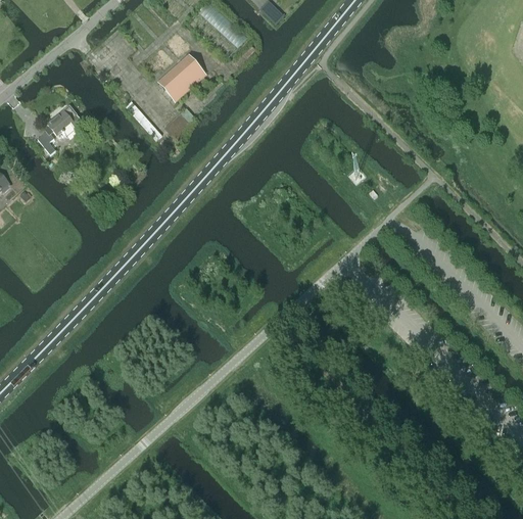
[(275,5),(267,14),(276,22),(284,14),(275,5)]
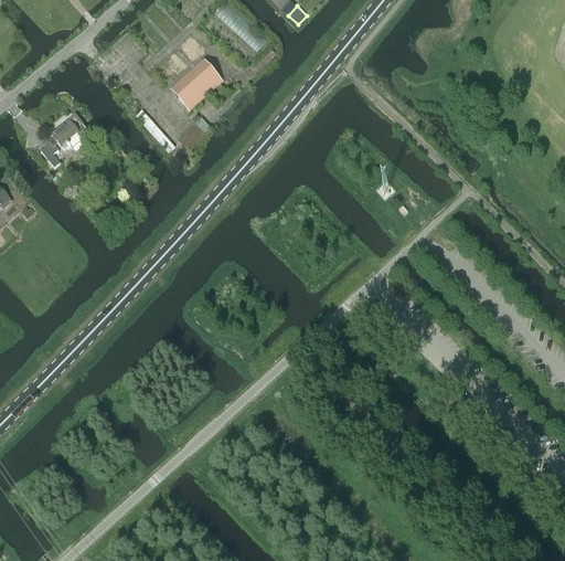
[(190,108),(223,78),(204,57),(171,87),(190,108)]
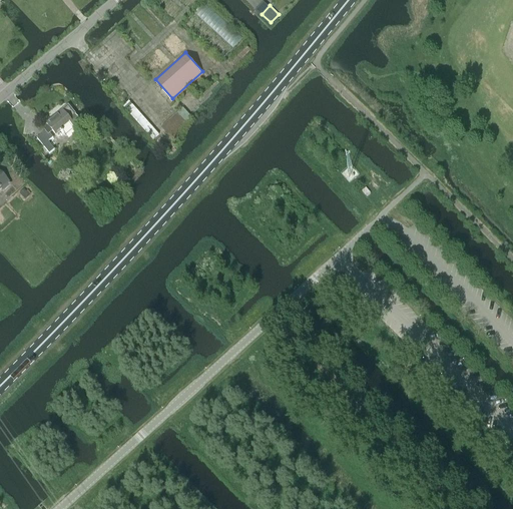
[(62,130),(63,129),(65,131),(73,125),(74,126),(82,120),(68,102),(46,120),(56,132),(60,128),(62,130)]
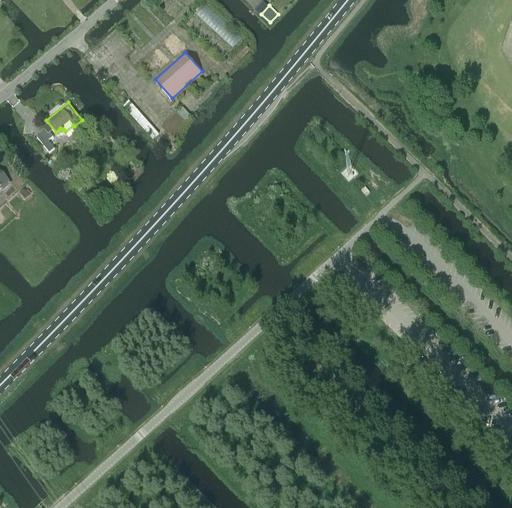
[(36,134),(49,150),(54,146),(48,138),(53,134),(47,126),(36,134)]
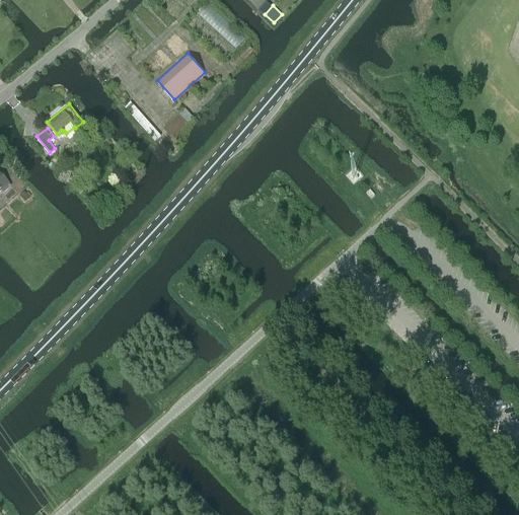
[(0,172),(0,187),(2,190),(9,182),(3,176),(0,172)]
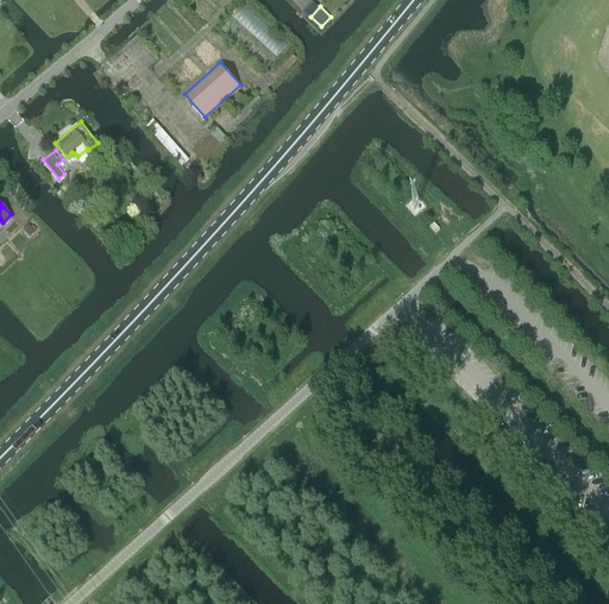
[(23,225),(30,233),(36,228),(29,220),(23,225)]
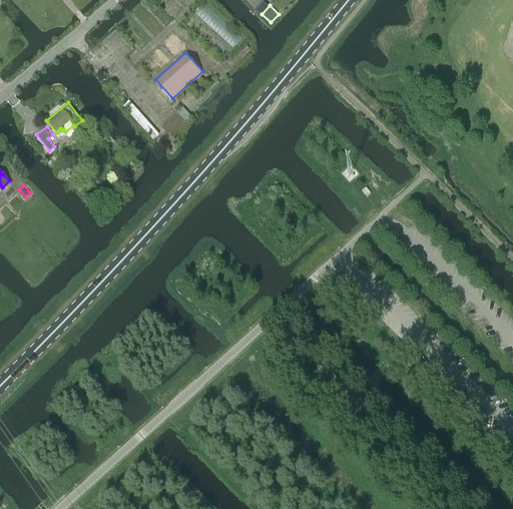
[(371,190),(366,185),(362,188),(367,193),(371,190)]
